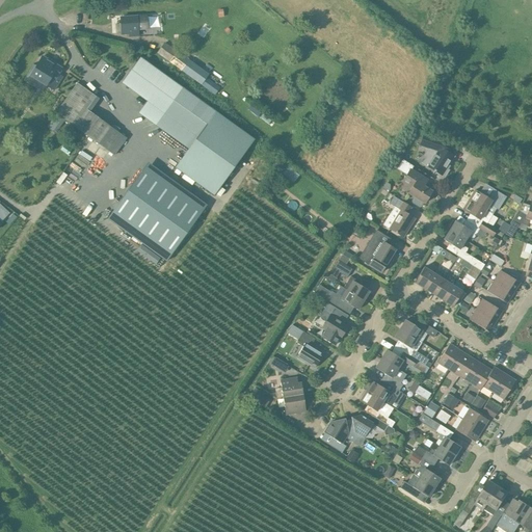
[(130,36),(138,35),(138,29),(148,28),(147,16),(121,18),(122,33),(130,33),(130,36)]
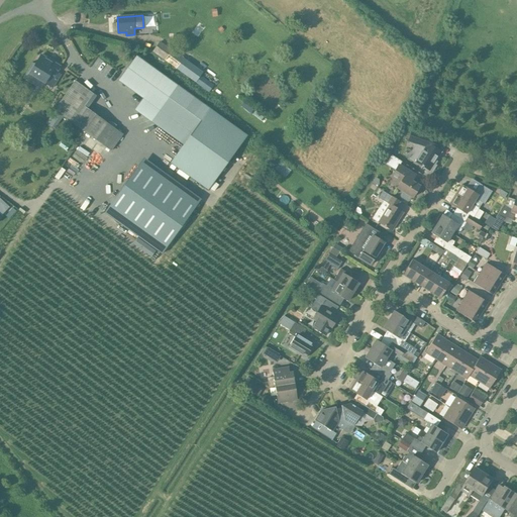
[(157,47),(153,52),(165,60),(176,68),(181,61),(176,58),(173,62),(167,57),(172,50),(161,41),(159,43),(157,47)]
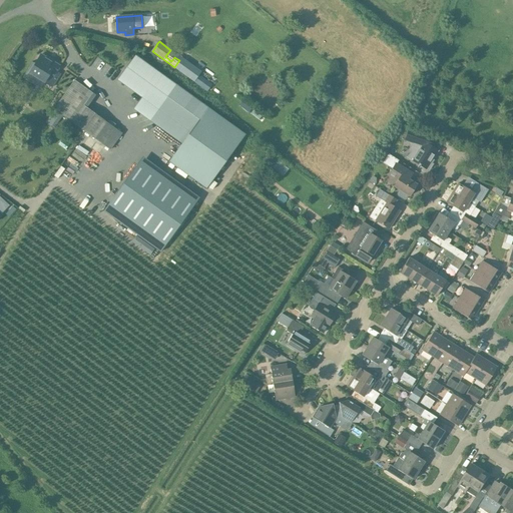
[(41,55),(36,64),(30,74),(44,82),(52,87),(59,76),(54,73),(59,66),(41,55)]
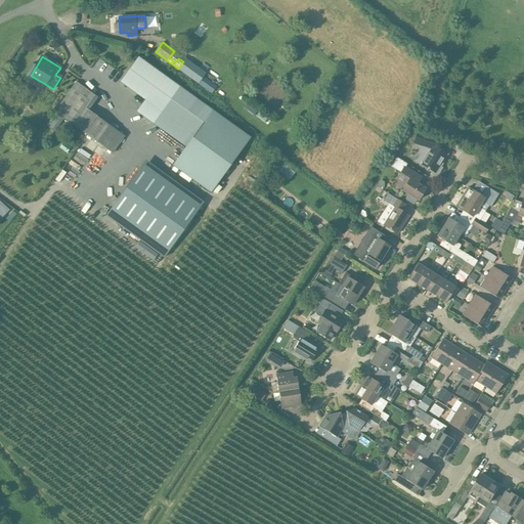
[(213,110),(138,56),(120,82),(144,99),(136,112),(154,124),(186,147),(173,166),(211,193),(251,138),(213,110)]
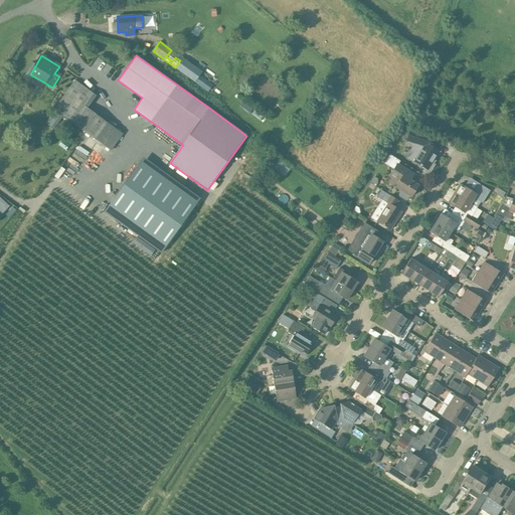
[(195,82),(200,75),(203,72),(182,58),(175,68),(195,83),(195,82)]
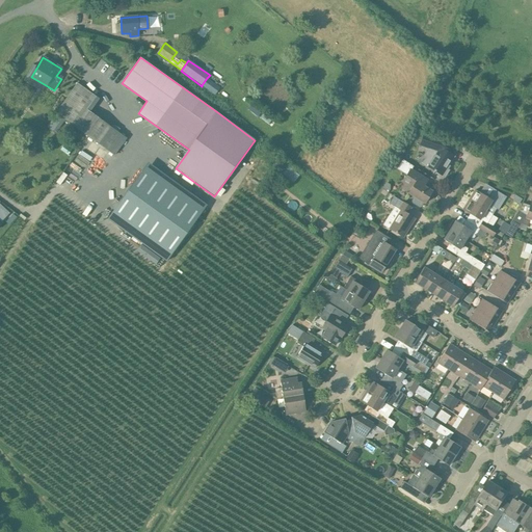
[(207,78),(202,85),(214,95),(219,87),(207,78)]
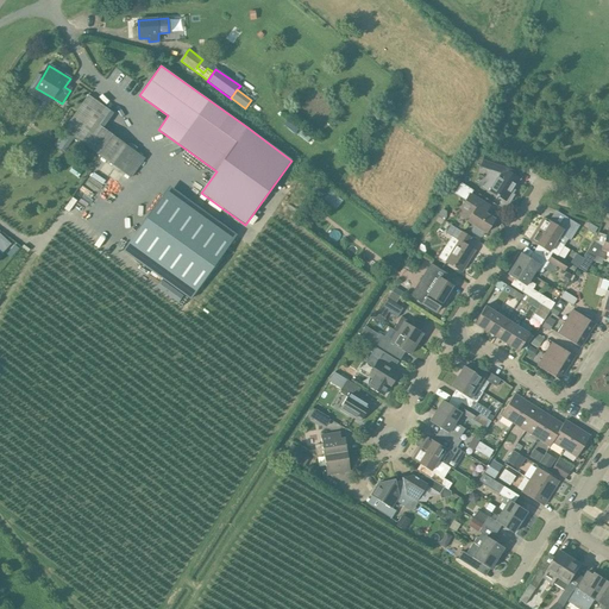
[(88,95),(63,130),(85,145),(86,145),(113,165),(131,179),(145,158),(127,145),(102,127),(113,113),(88,95)]
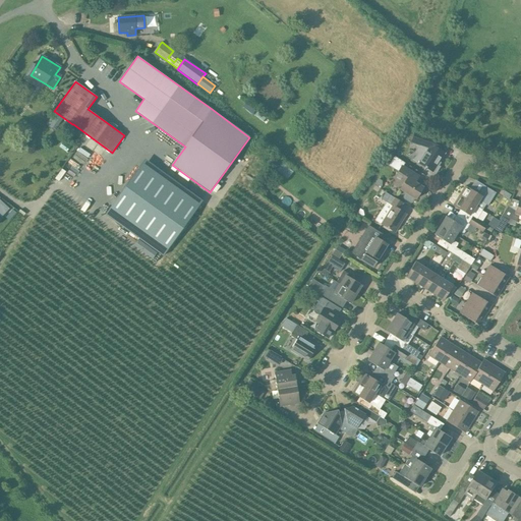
[(413,160),(433,172),(436,174),(440,168),(437,166),(445,154),(436,148),(439,139),(414,130),(410,141),(419,146),(417,149),(416,150),(417,154),(416,155),(413,160)]
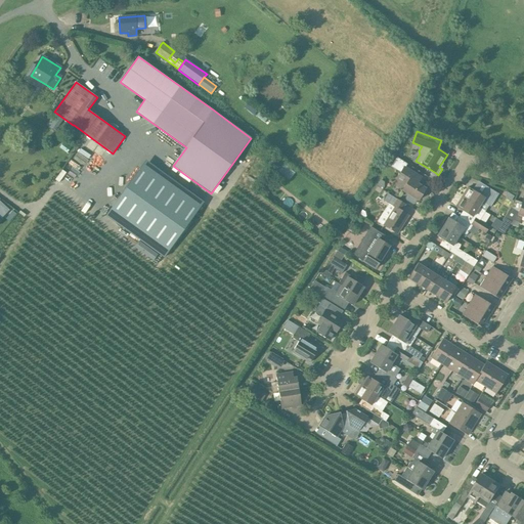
[(403,163),(396,159),(392,165),(399,170),(403,163)]
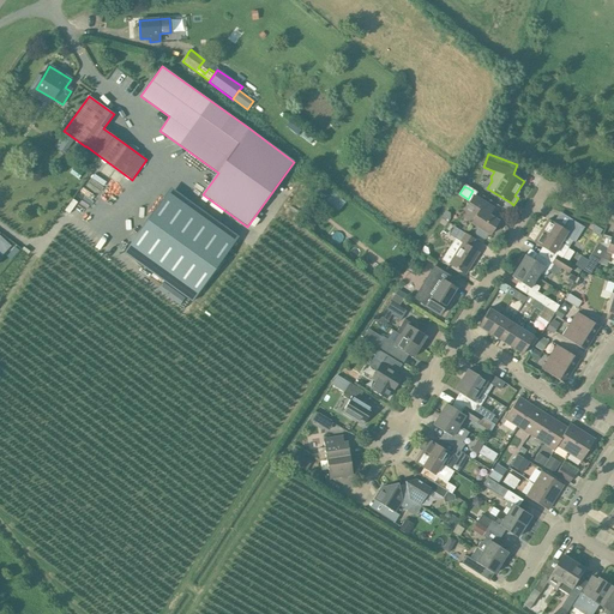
[(321,198),(332,205),(338,198),(329,190),(321,198)]
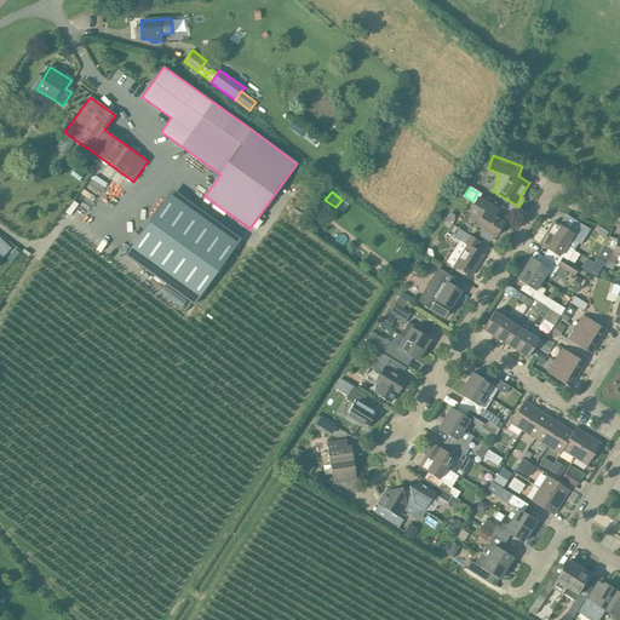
[(492,206),(478,197),(469,212),(480,219),(476,225),(483,230),(480,235),(481,236),(489,241),(491,241),(494,236),(495,237),(504,224),(487,213),(492,206)]
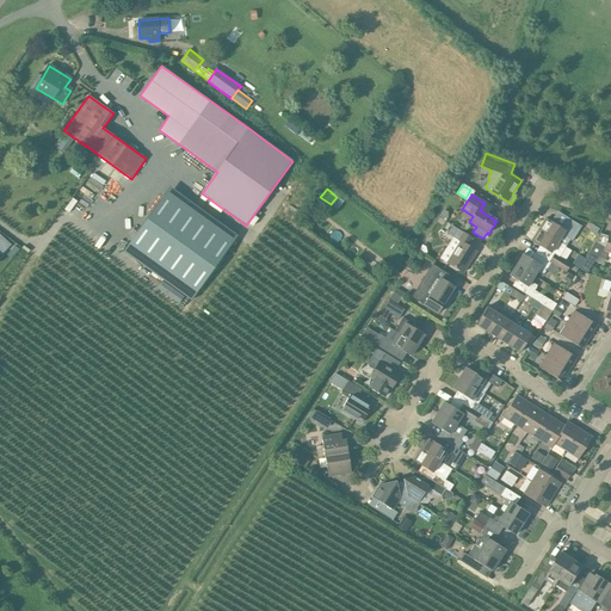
[(162,197),(123,251),(191,300),(238,236),(192,203),(185,213),(162,197)]
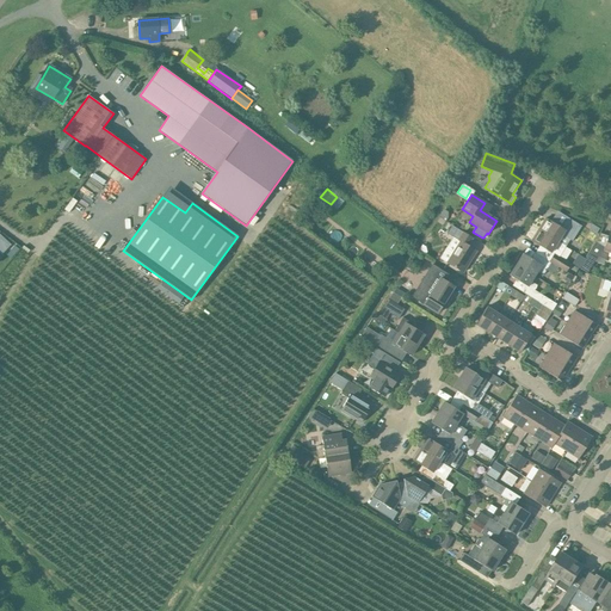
[(545,218),(538,229),(566,246),(569,240),(573,241),(581,227),(567,217),(561,228),(545,218)]
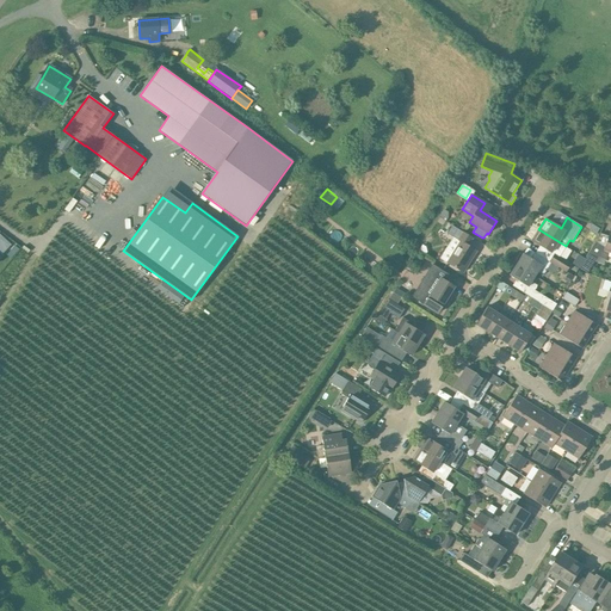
[(463,233),(452,226),(448,234),(457,240),(460,242),(446,263),(463,273),(476,252),(468,246),(474,238),(463,232),(463,233)]
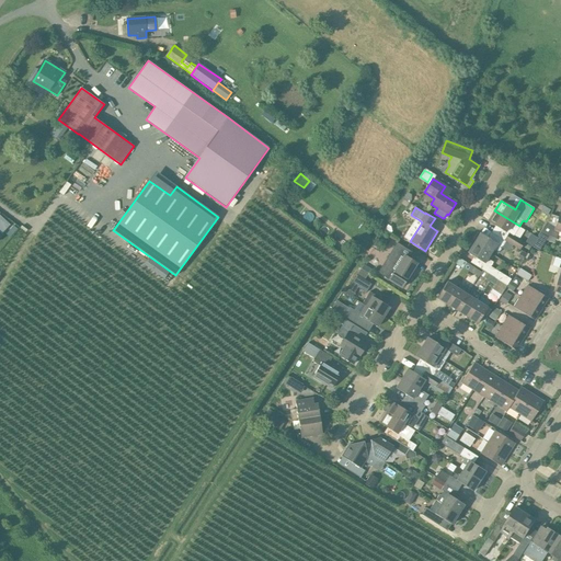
[(506,241),(513,245),(519,250),(525,242),(514,236),(519,226),(494,210),(489,221),(508,233),(504,240),(506,241)]
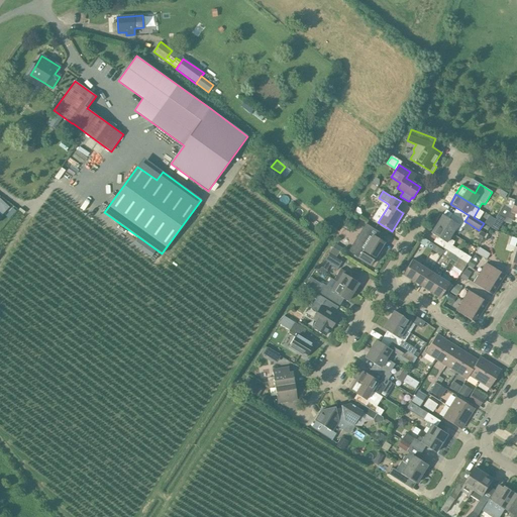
[(515,214),(516,214),(516,194),(512,209),(504,204),(490,226),(497,231),(504,219),(507,217),(513,219),(515,214)]
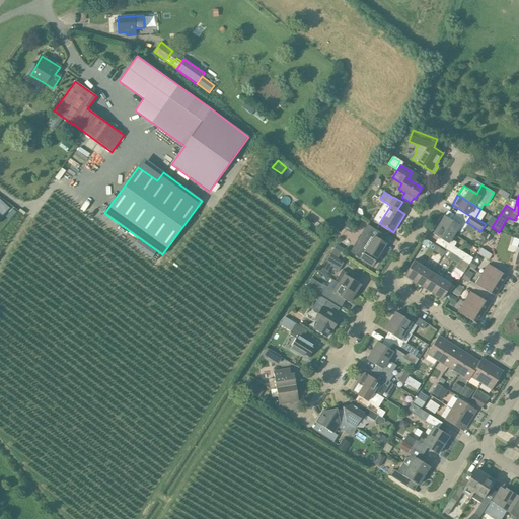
[(468,223),(466,222),(454,214),(451,220),(445,216),(439,225),(454,234),(456,231),(461,233),(468,223)]
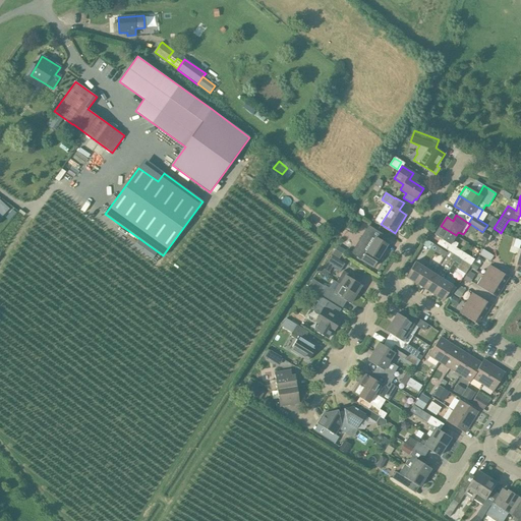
[(384,235),(368,225),(351,253),(361,259),(373,268),(388,245),(381,240),(384,235)]
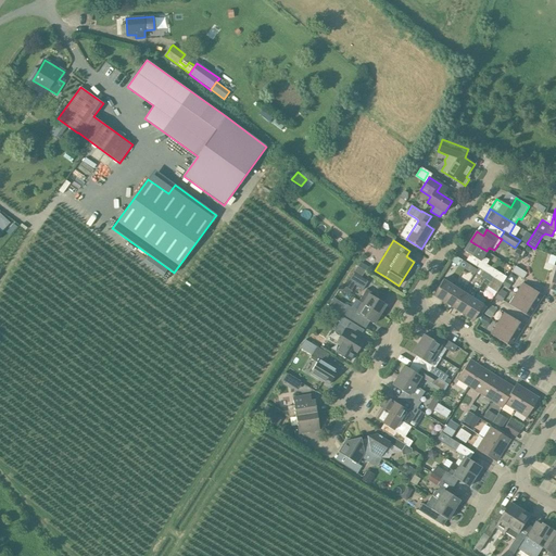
[(505,278),(506,278),(506,277),(485,264),(489,260),(483,256),(487,251),(470,241),(464,251),(480,261),(477,266),(478,267),(489,274),(503,283),(505,278)]
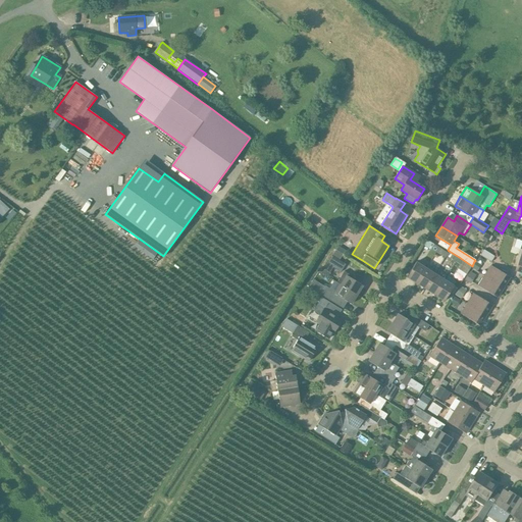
[(445,258),(447,256),(448,253),(438,247),(435,252),(445,258)]
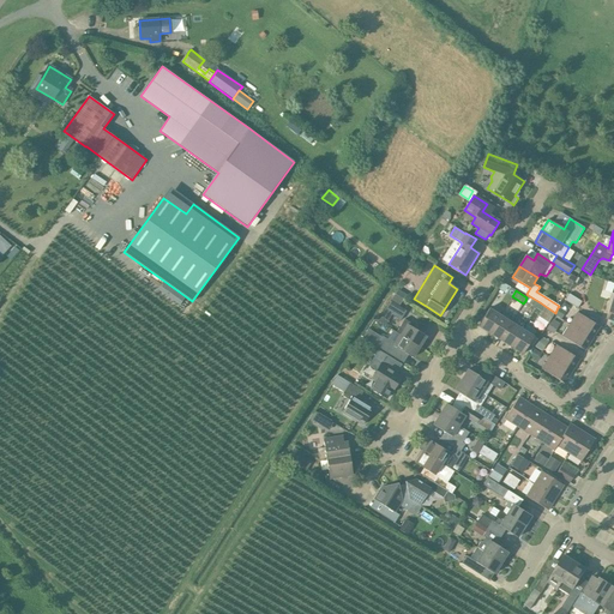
[(578,307),(583,300),(571,293),(566,300),(578,307)]
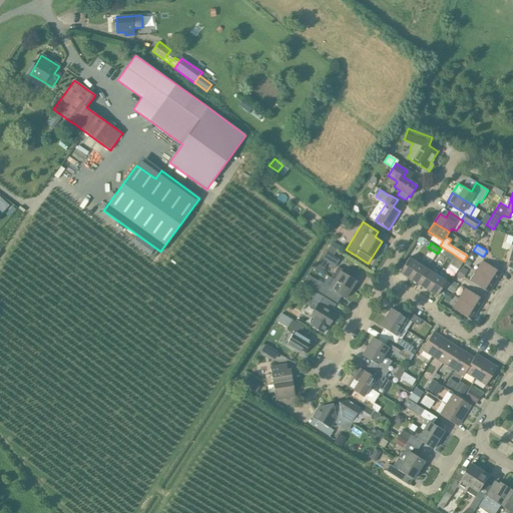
[(326,251),(334,255),(337,250),(330,246),(329,246),(326,251)]
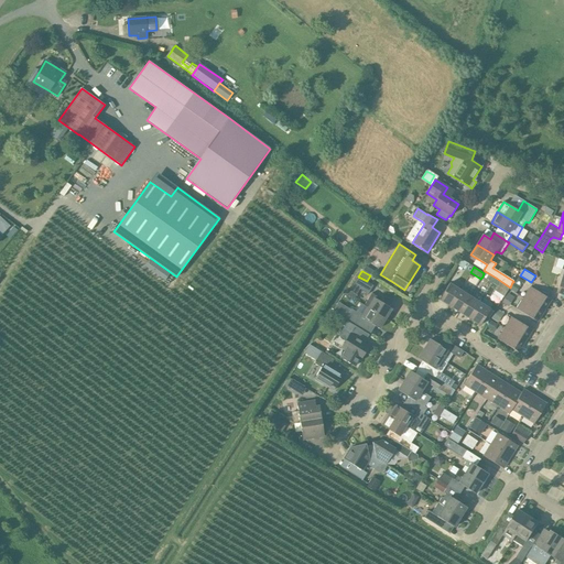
[(487,280),(492,283),(496,278),(485,271),(484,273),(483,277),(487,280)]
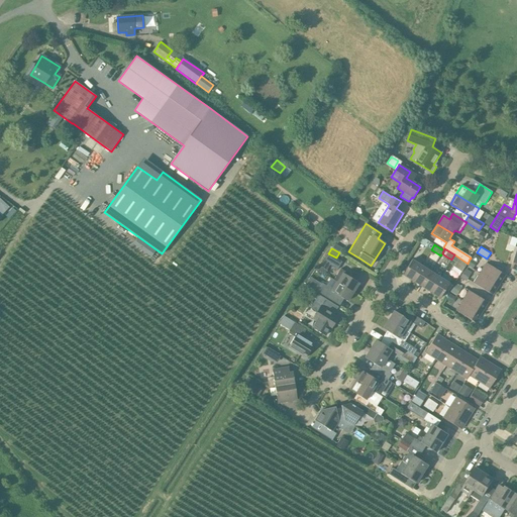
[(336,257),(328,253),(323,262),(337,270),(342,262),(336,257)]
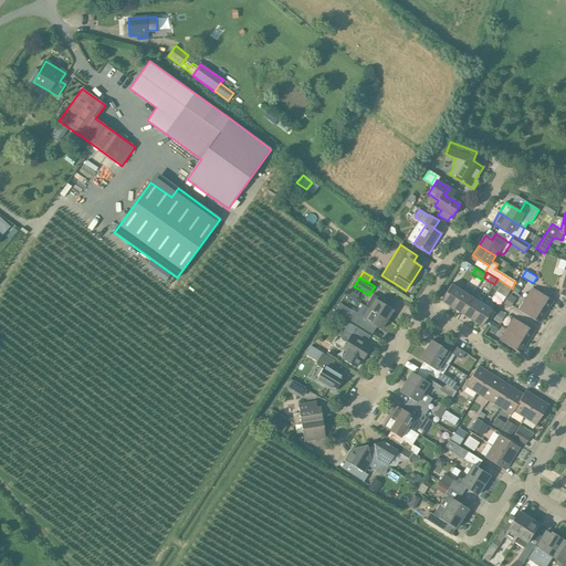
[(512,289),(498,279),(494,284),(509,293),(511,290),(512,289)]
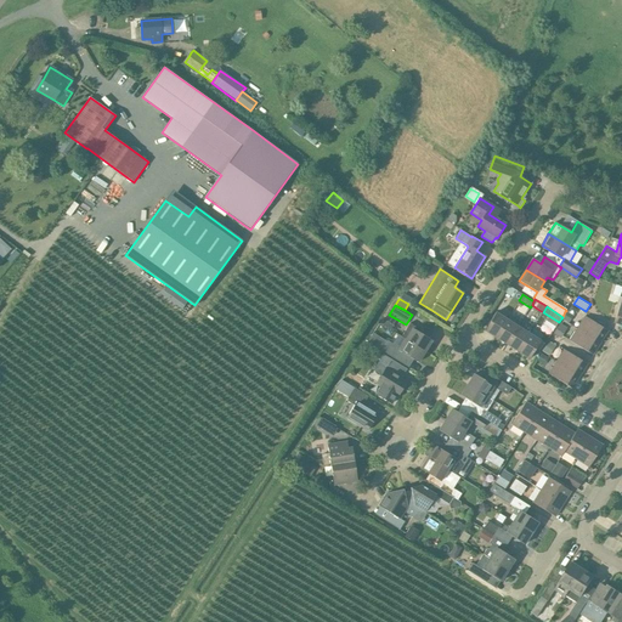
[(563,317),(561,318),(569,322),(572,316),(565,311),(563,317)]
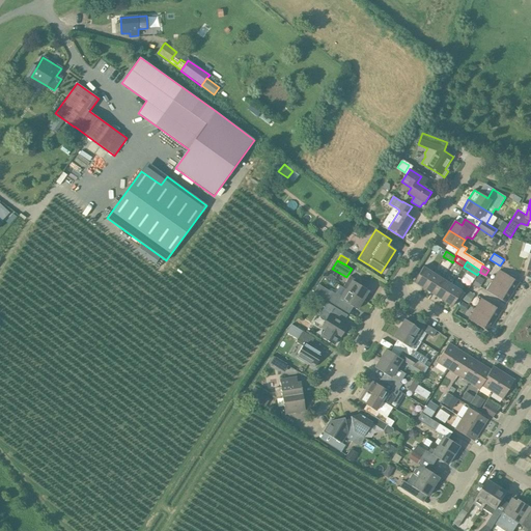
[(414,282),(423,288),(432,273),(423,267),(414,282)]
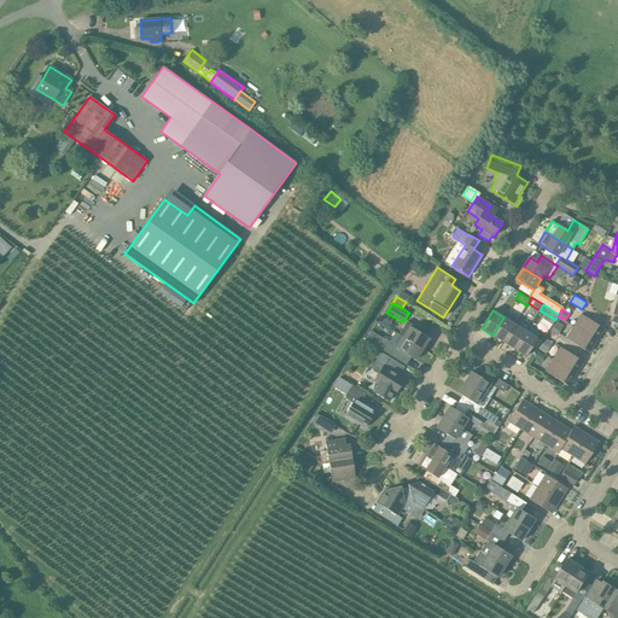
[(573,326),(596,340),(604,328),(582,314),(573,326)]
